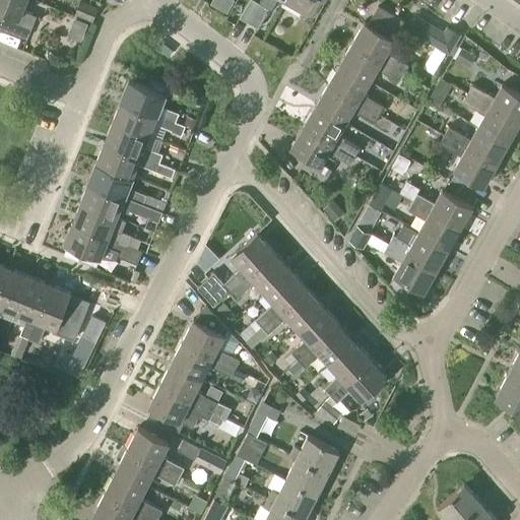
[(0,0),(0,9),(1,10),(0,12),(0,27),(27,39),(36,16),(22,10),(25,0),(0,0)]
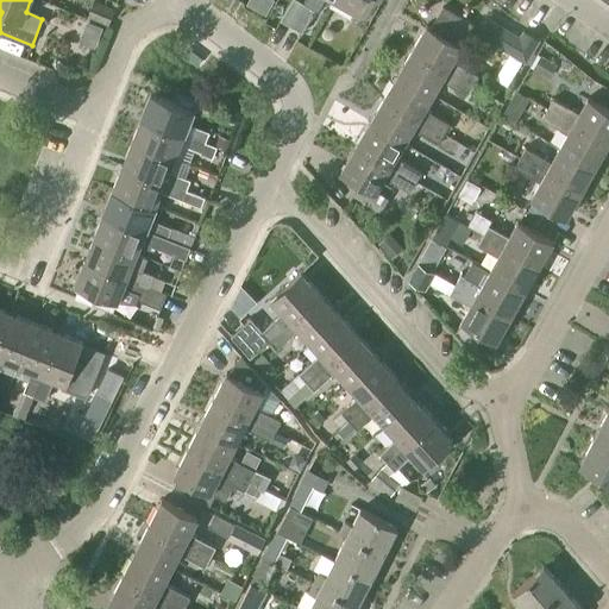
[(250,0),(248,5),(267,14),(274,0),(250,0)]
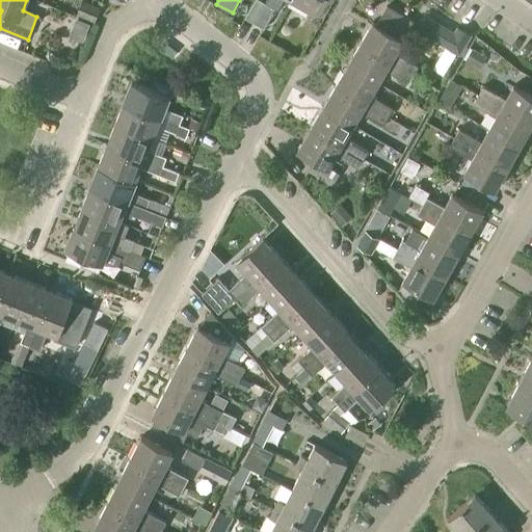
[(260,14),(266,3),(259,0),(255,0),(244,18),(255,24),(260,14)]
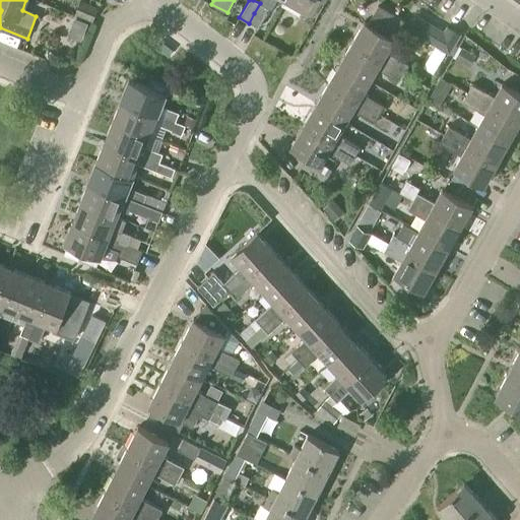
[(287,0),(306,10),(311,0),(319,0),(325,3),(326,0),(287,0)]
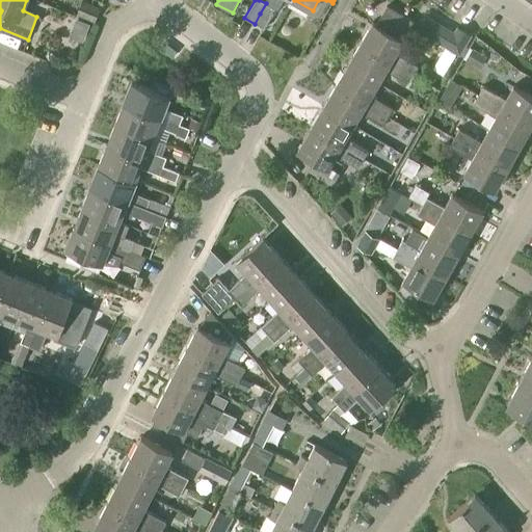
[(260,14),(255,24),(264,29),(275,9),(266,3),(260,14)]
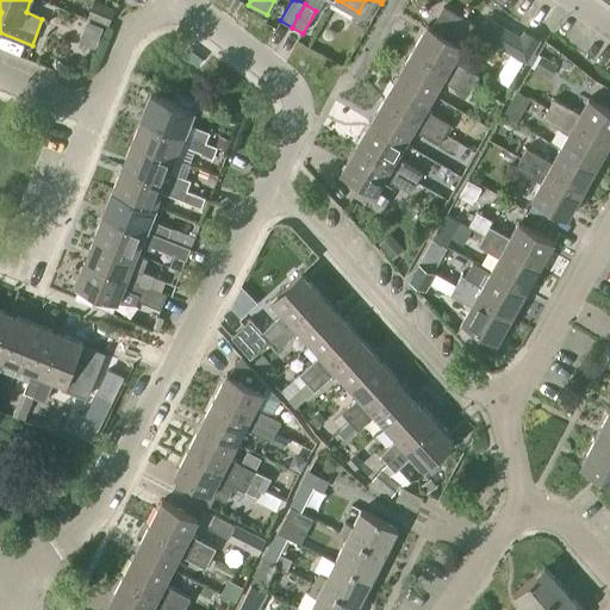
[(414,50),(474,85),(479,75),(453,60),(461,44),(462,45),(474,25),(443,7),(431,27),(428,25),(414,50)]
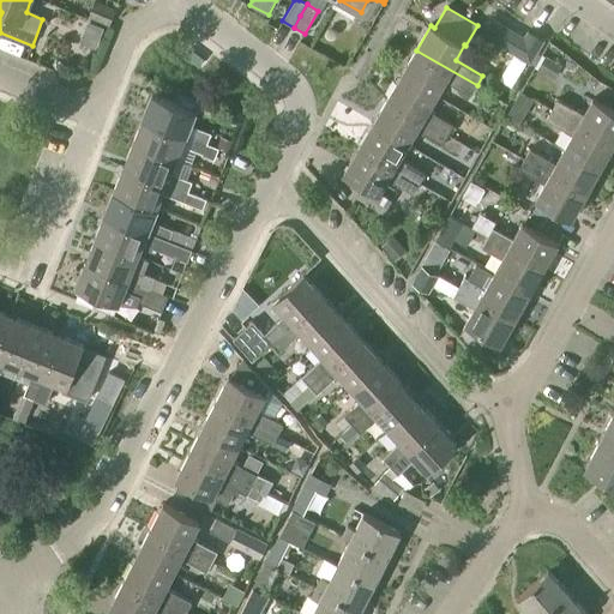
[(509,52),(519,34),(492,18),(482,36),(509,52)]
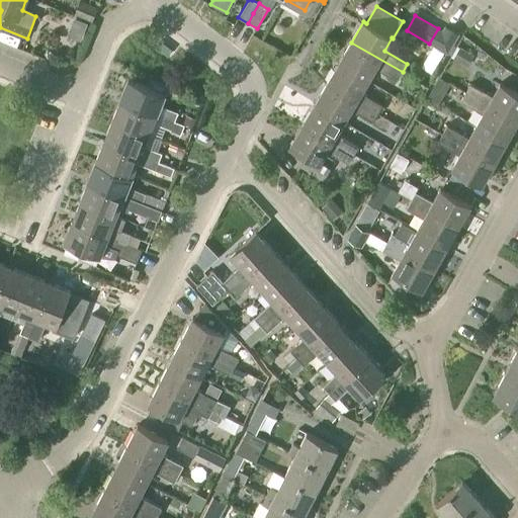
[(397,81),(403,72),(351,42),(339,63),(367,80),(374,68),(397,81)]
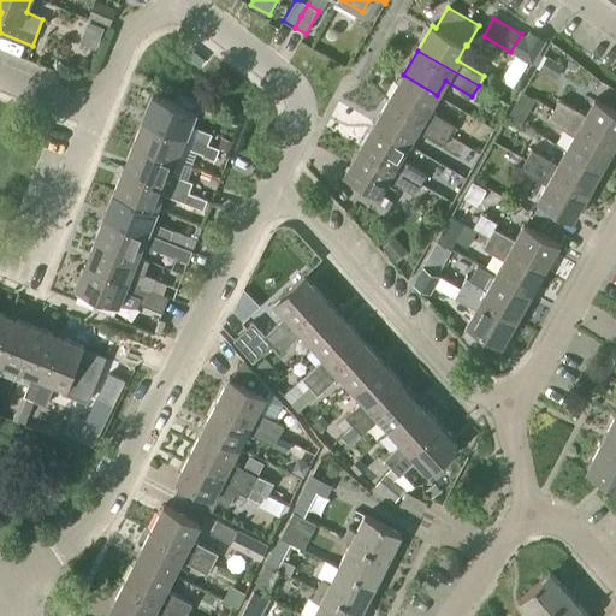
[(546,58),(539,71),(556,81),(563,66),(546,58)]
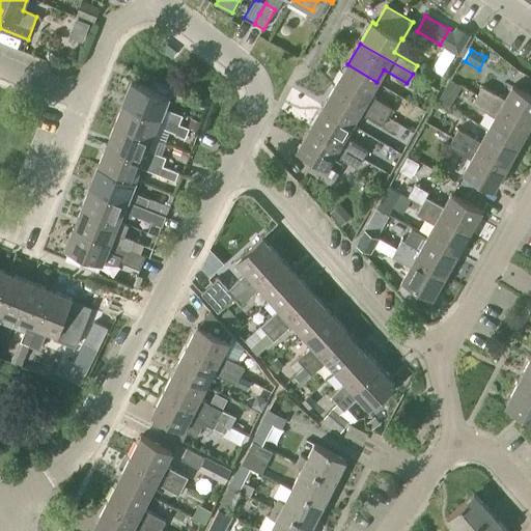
[(369,94),(376,82),(347,64),(335,86),(364,103),(388,116),(392,108),(369,94)]
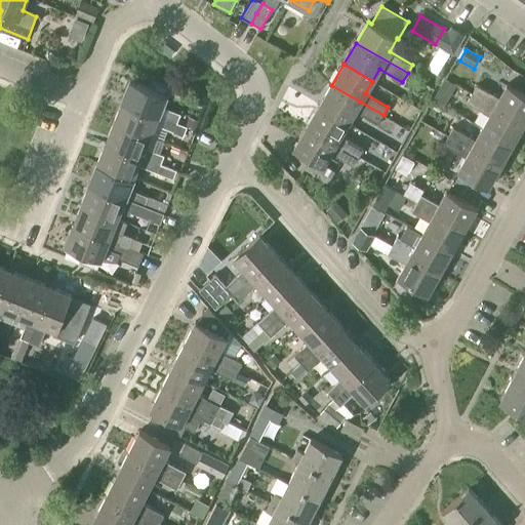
[(130,80),(122,102),(177,123),(180,115),(162,108),(167,94),(130,80)]
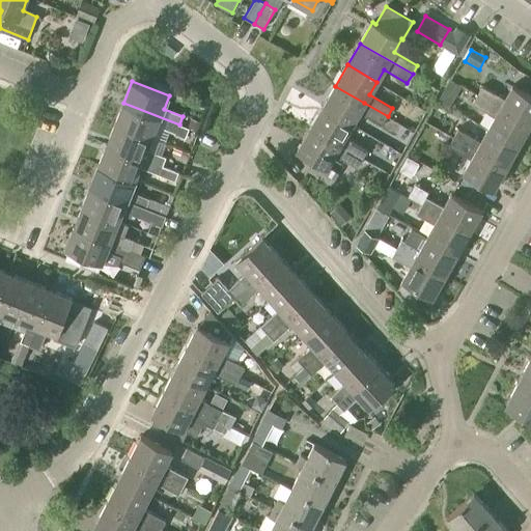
[(463,105),(468,86),(456,83),(452,103),(463,105)]
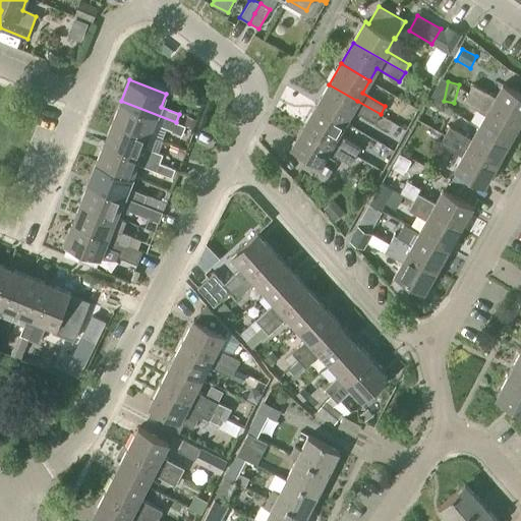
[(490,104),(520,121),(520,120),(520,93),(503,82),(495,97),(473,84),(469,92),(490,104)]
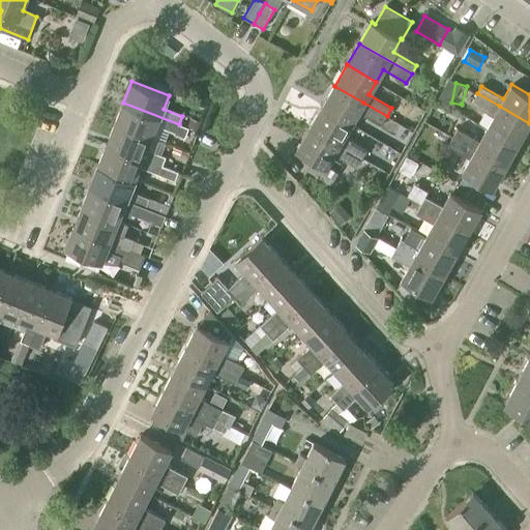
[(387,116),(363,102),(334,86),(322,107),(352,124),(358,112),(381,125),(387,116)]
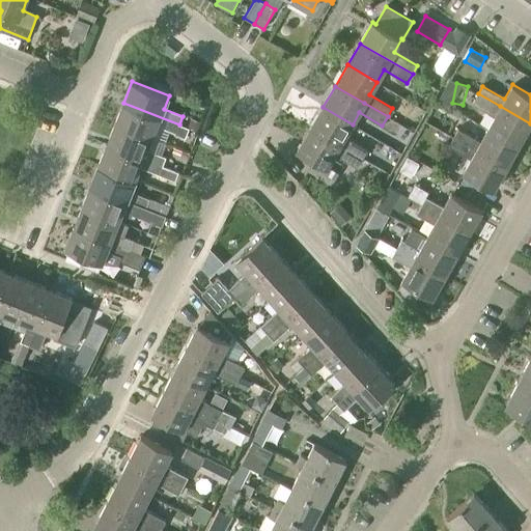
[(530,123),(500,106),(478,93),(473,104),(495,116),(487,128),(519,145),(530,123)]
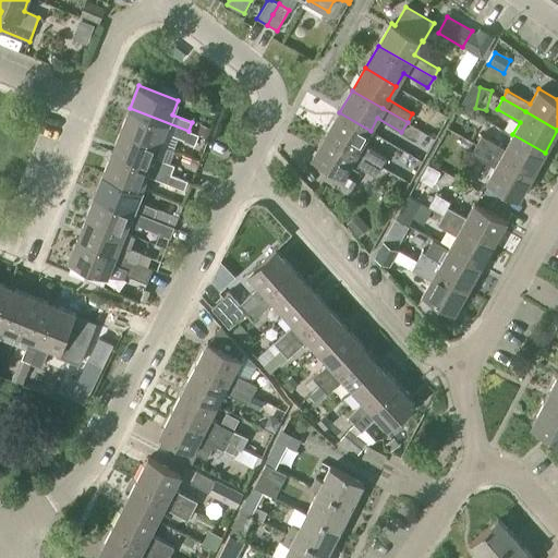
[(198,135),(189,131),(130,108),(121,130),(159,145),(165,132),(183,141),(183,142),(194,146),(198,135)]
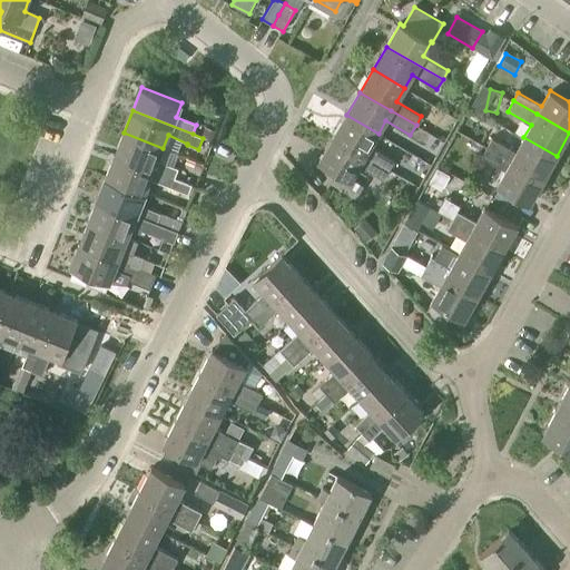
[(370,147),(379,134),(346,115),(333,137),(365,156),(390,170),(405,179),(411,170),(395,161),(370,147)]
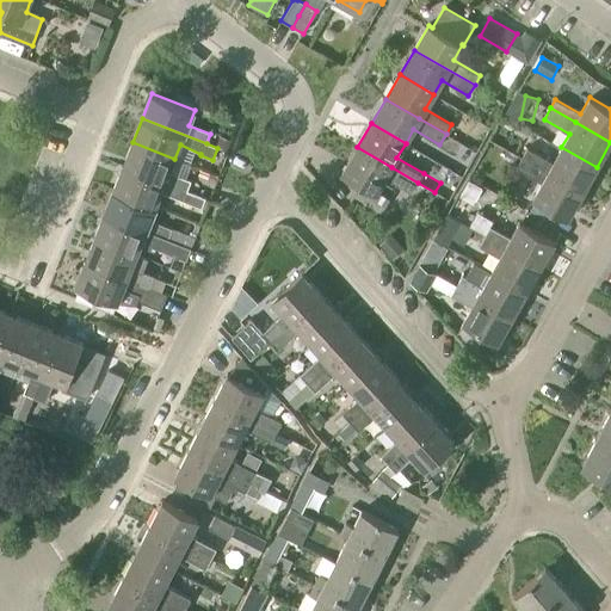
[(228,152),(233,140),(218,135),(216,147),(228,152)]
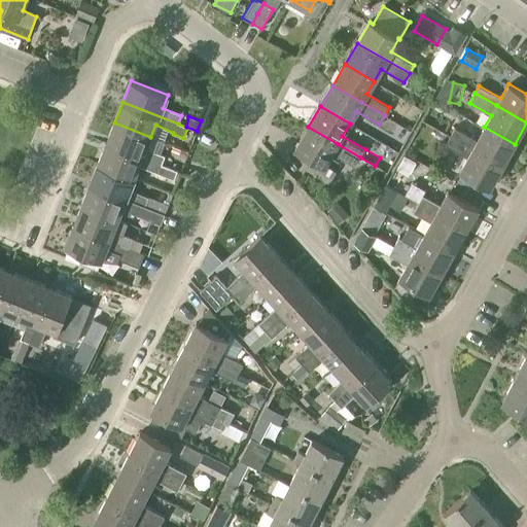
[(114,123),(106,143),(162,165),(165,156),(146,149),(150,137),(114,123)]
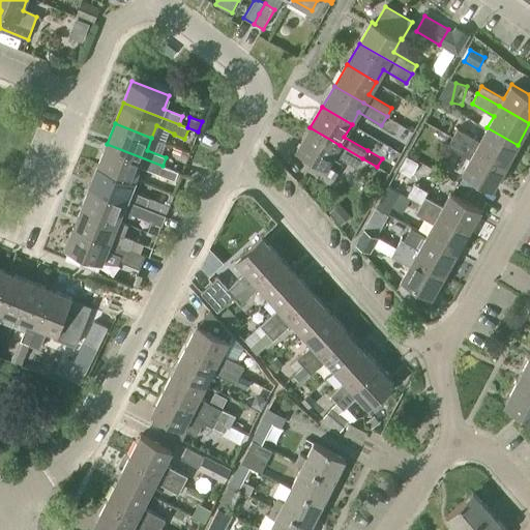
[(362,158),(340,145),(310,127),(297,149),(314,159),(307,171),(331,184),(339,173),(327,166),(334,154),(357,168),(362,158)]
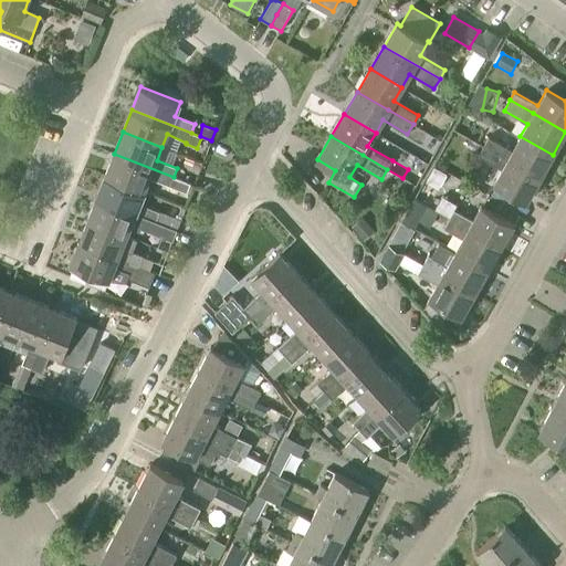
[(484,145),(540,177),(553,155),(520,136),(512,150),(489,137),(484,145)]
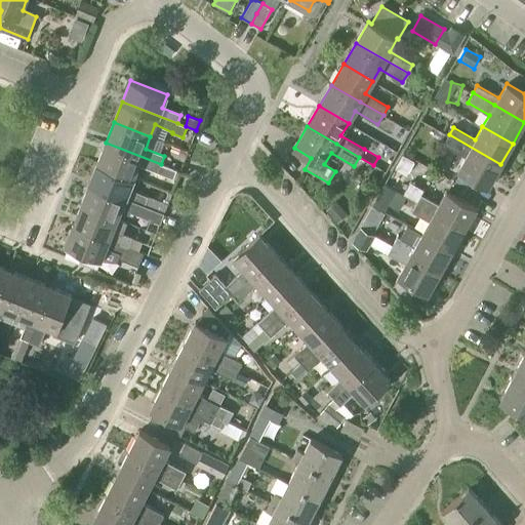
[(489,186),(500,164),(449,134),(443,145),(465,157),(458,168),(489,186)]
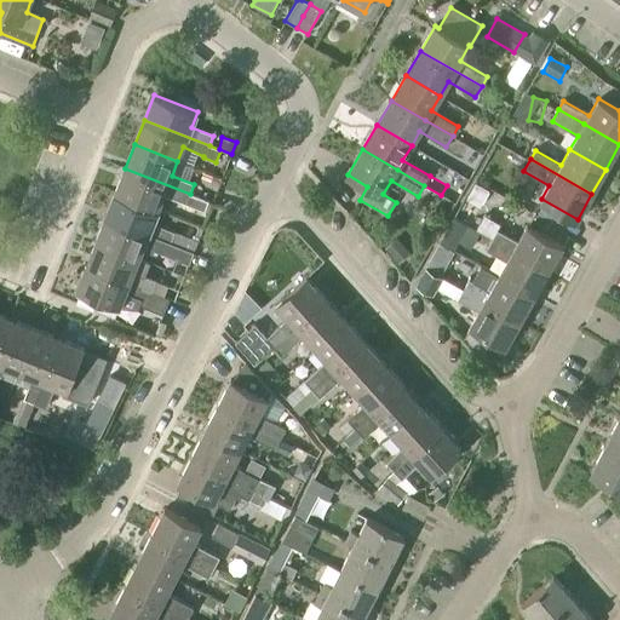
[(190,194),(125,168),(115,193),(158,210),(164,196),(205,212),(208,201),(190,194)]
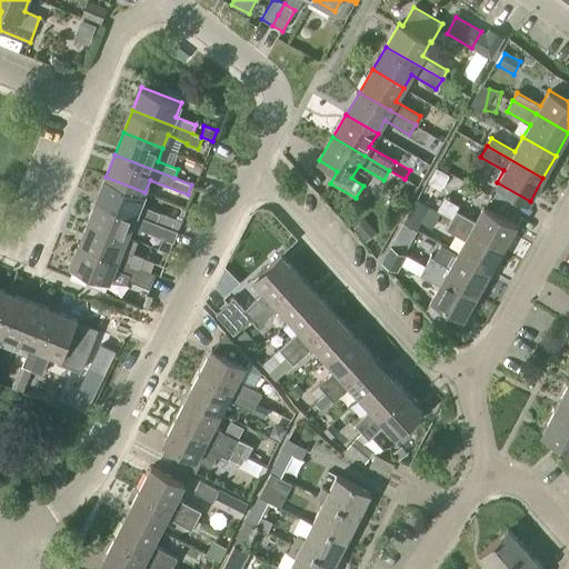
[(136,215),(145,192),(106,177),(97,199),(136,215)]
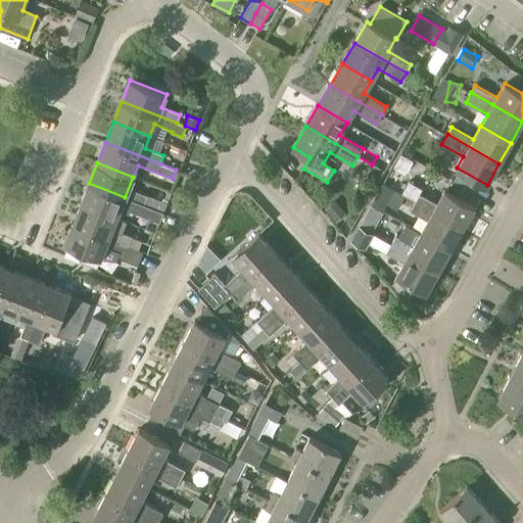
[(89,183),(81,203),(116,218),(122,206),(128,208),(140,214),(144,205),(131,200),(125,198),(125,197),(89,183)]
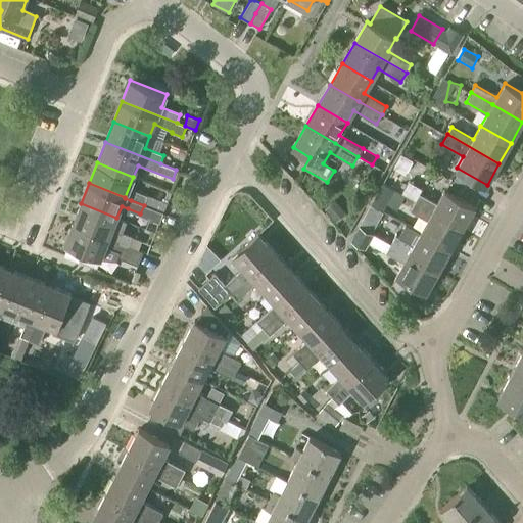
[(383,183),(377,193),(388,200),(394,189),(383,183)]
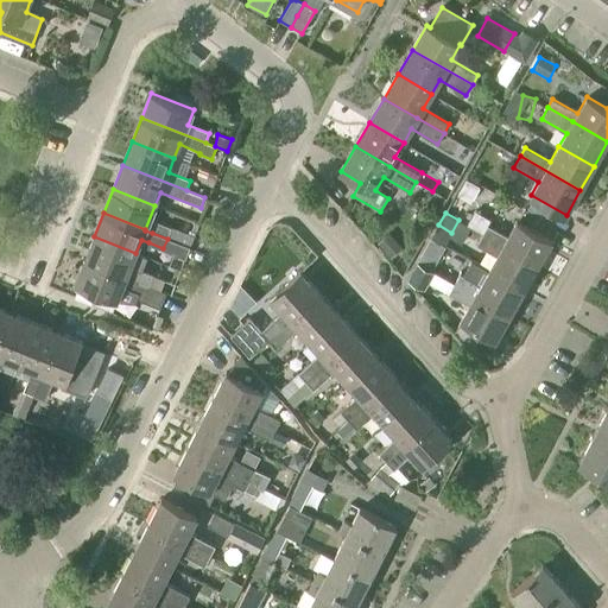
[(482,234),(538,265),(552,240),(517,220),(508,236),(488,225),(482,234)]
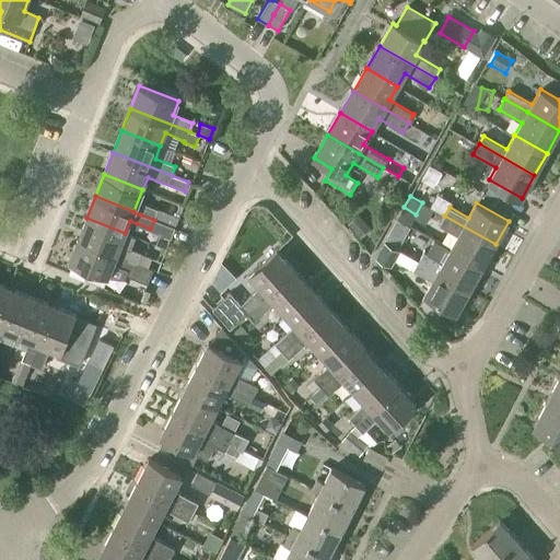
[(140,214),(154,220),(158,210),(143,205),(140,214)]
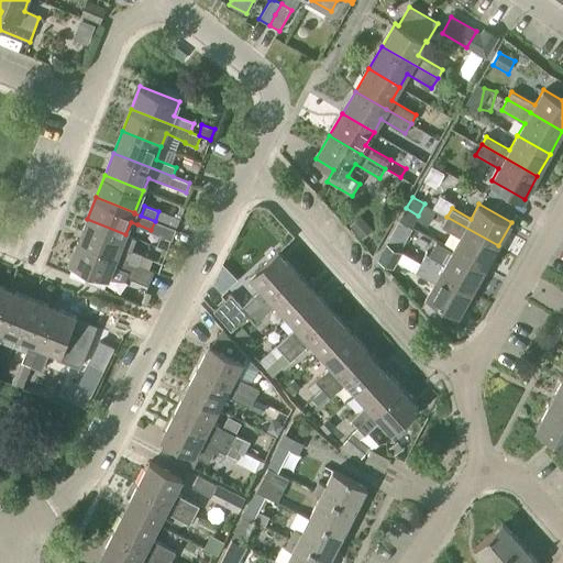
[(167,243),(177,218),(163,213),(154,238),(167,243)]
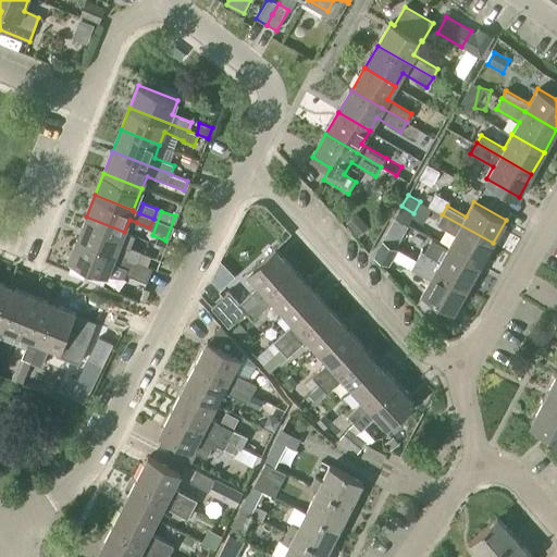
[(357,212),(346,222),(358,237),(369,227),(357,212)]
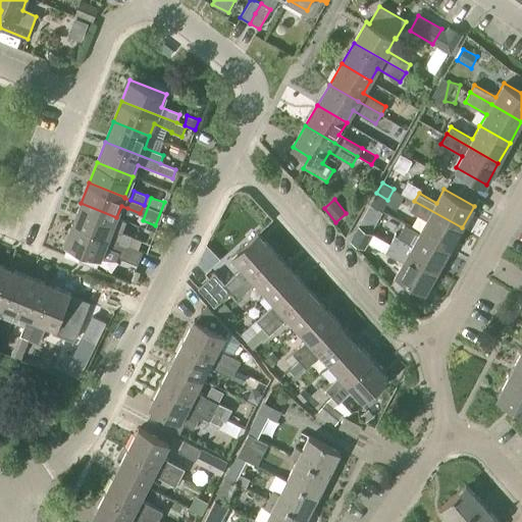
[(409,210),(426,220),(420,231),(450,249),(462,227),(414,201),(409,210)]
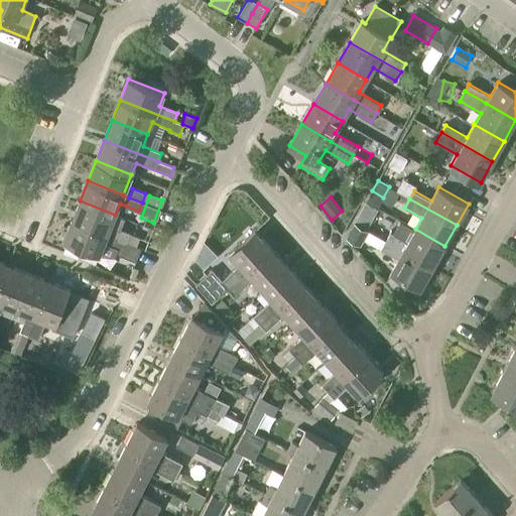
[(80,201),(72,221),(132,245),(135,236),(120,230),(124,219),(115,215),(80,201)]
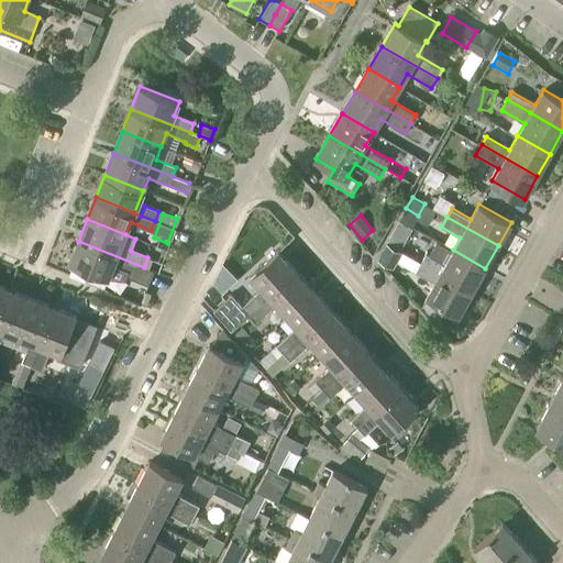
[(525,256),(530,243),(515,236),(509,250),(525,256)]
